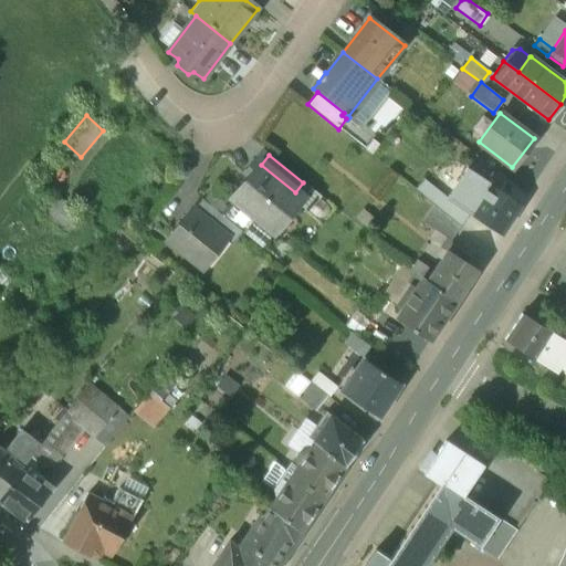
[(295,192),(261,165),(232,199),(266,227),(295,192)]
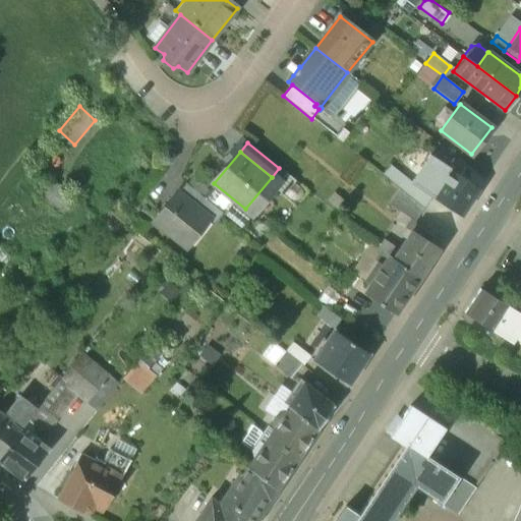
[(450,169),(429,156),(424,163),(426,165),(415,182),(432,195),(449,170),(450,169)]
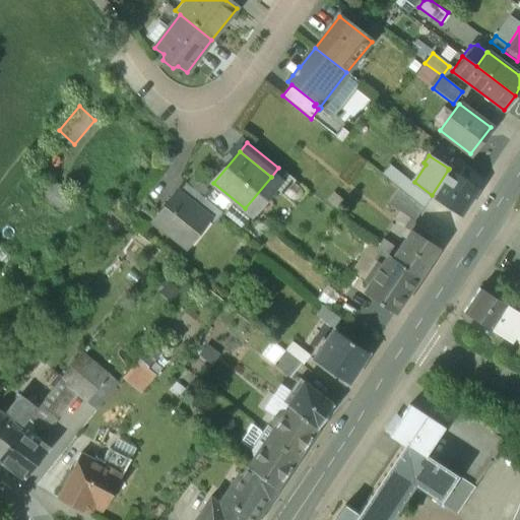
[(414,182),(390,165),(381,174),(398,188),(420,205),(424,207),(432,195),(414,182)]
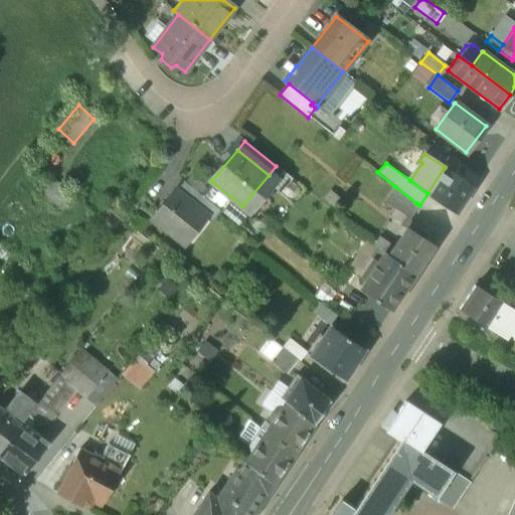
[(473,187),(444,168),(427,193),(456,212),(473,187)]
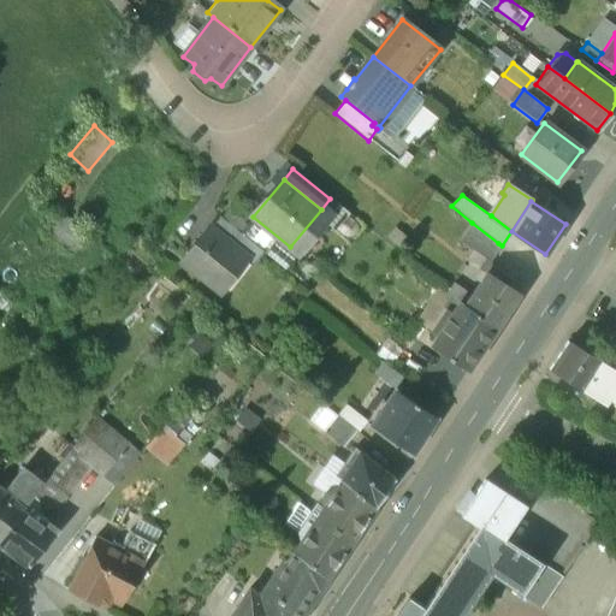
[(87,235),(60,215),(47,234),(73,253),(87,235)]
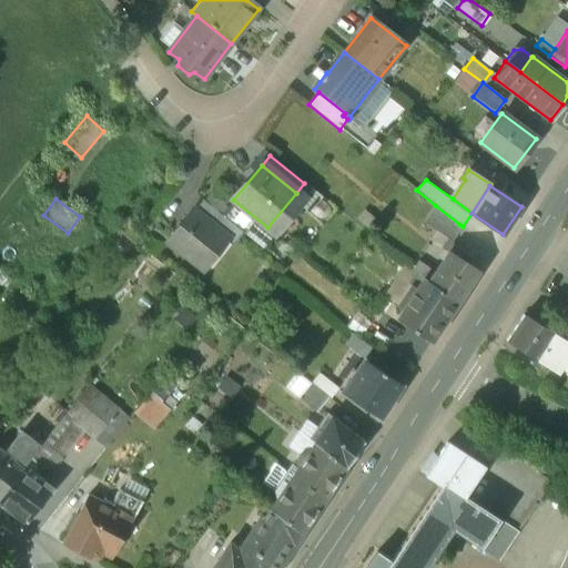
[(243,232),(202,200),(193,211),(227,239),(226,241),(232,245),(243,232)]
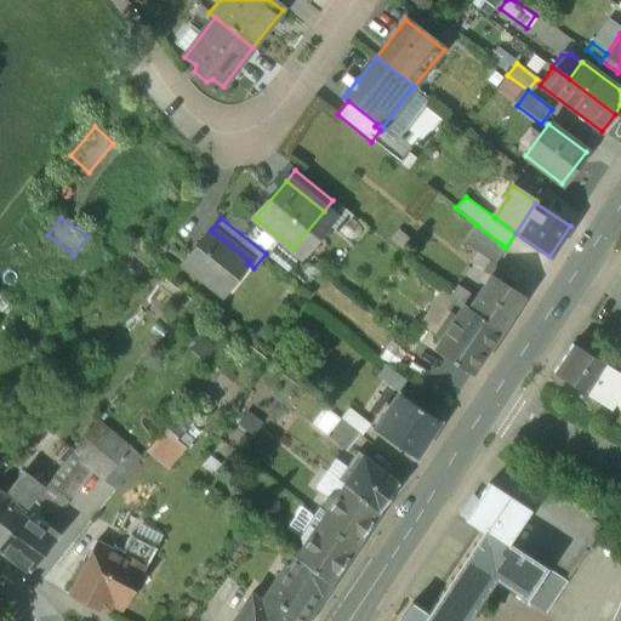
[(502,245),(476,224),(463,241),(493,261),(502,245)]
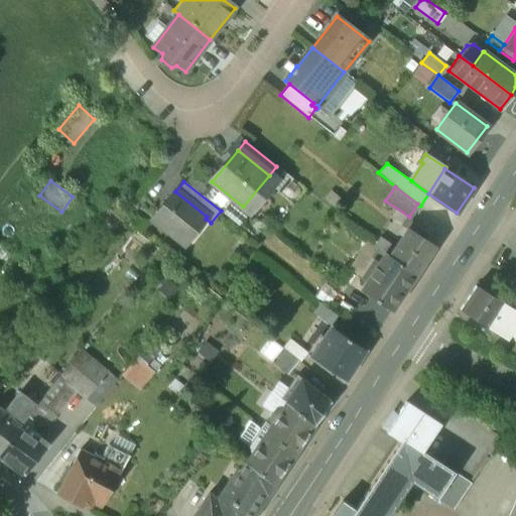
[(175,191),(173,190),(151,219),(177,240),(188,227),(195,232),(206,219),(207,217),(175,191)]
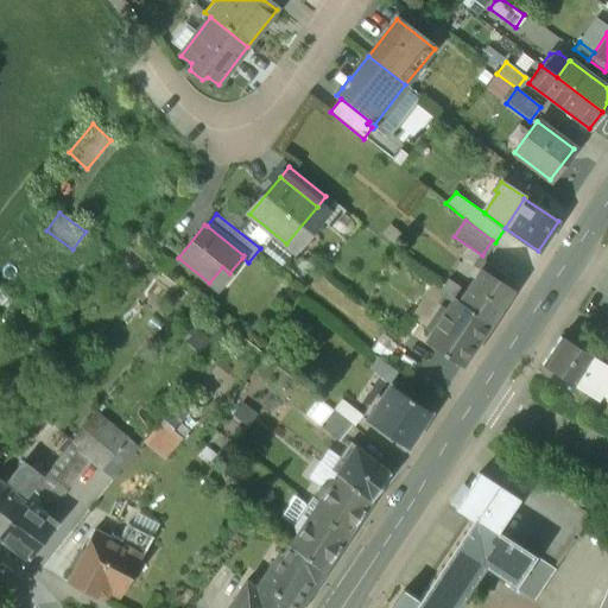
[(466,292),(458,303),(489,324),(512,290),(481,270),(466,292)]
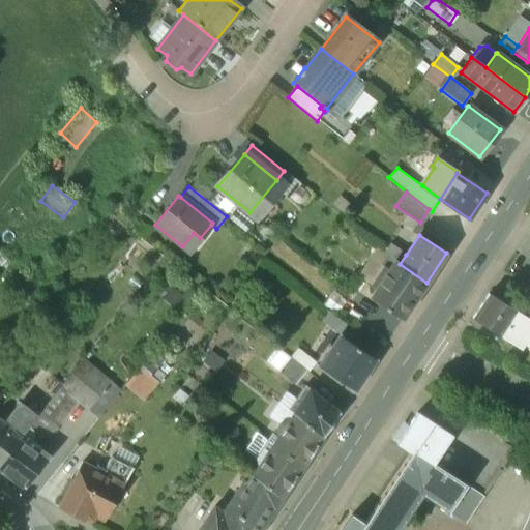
[(406,255),(389,244),(384,252),(400,264),(406,255)]
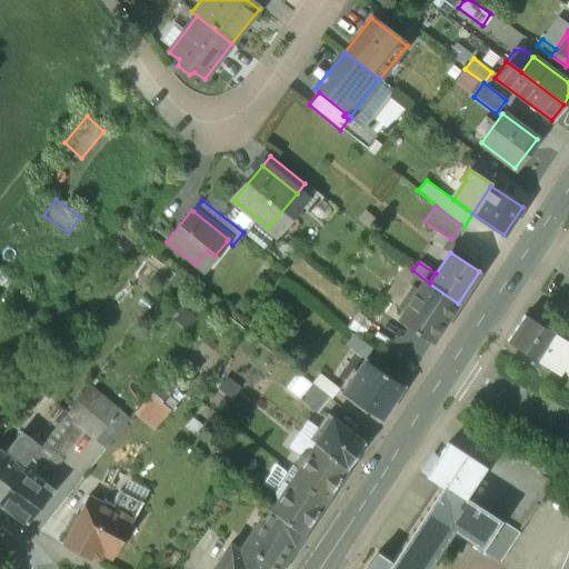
[(429,283),(425,280),(417,290),(412,287),(398,308),(403,311),(398,320),(432,343),(458,303),(429,283)]
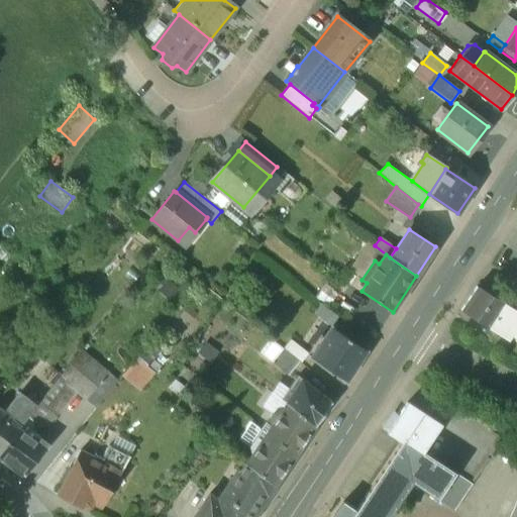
[(516,313),(477,287),(460,311),(507,342),(516,326),(516,313)]
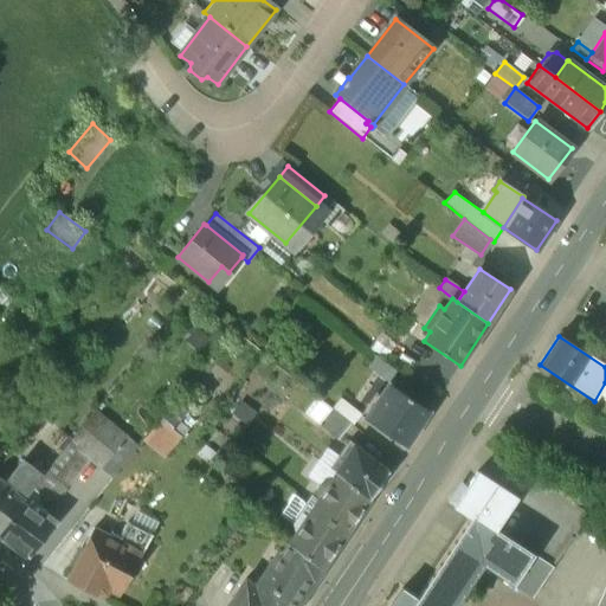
[(429,412),(387,385),(365,419),(403,444),(406,445),(429,412)]
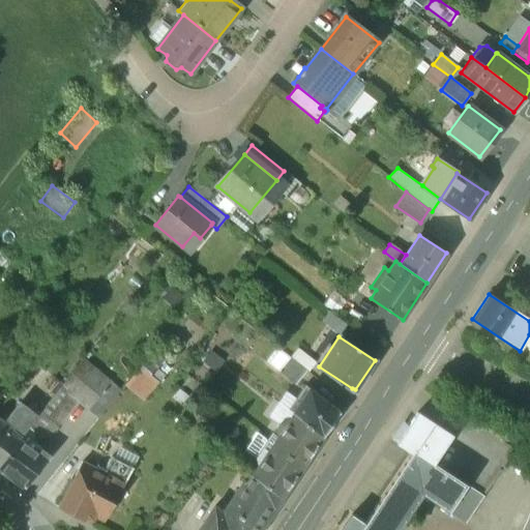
[(315,363),(297,349),(290,358),(305,371),(307,373),(315,363)]
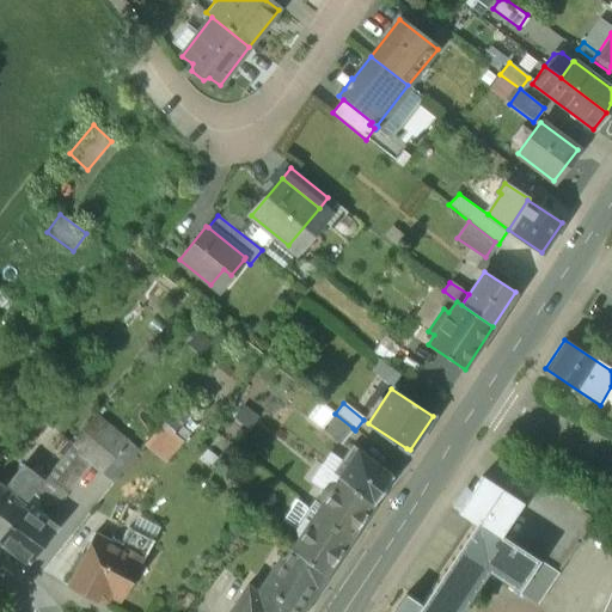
[(353,428),(335,414),(322,430),(340,445),(353,428)]
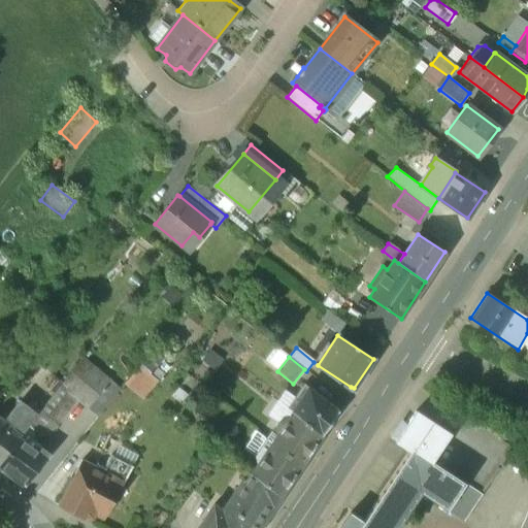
[(61,386),(78,399),(98,416),(118,392),(80,362),(61,386)]
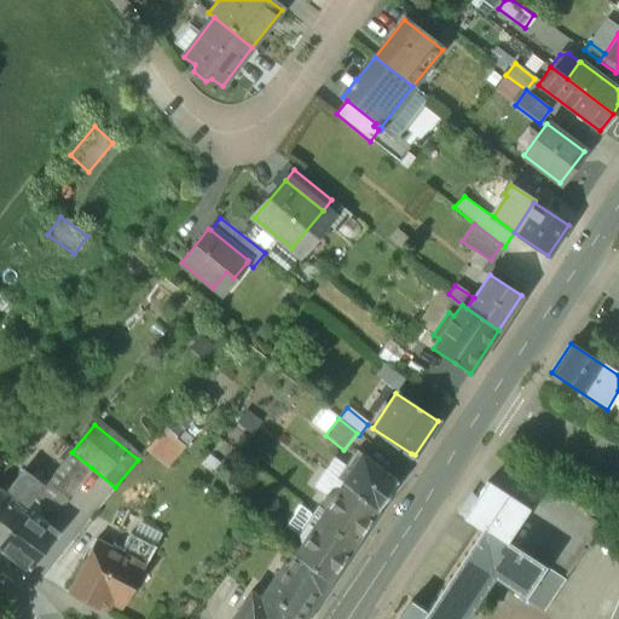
[(165,431),(150,447),(162,456),(172,464),(185,447),(165,431)]
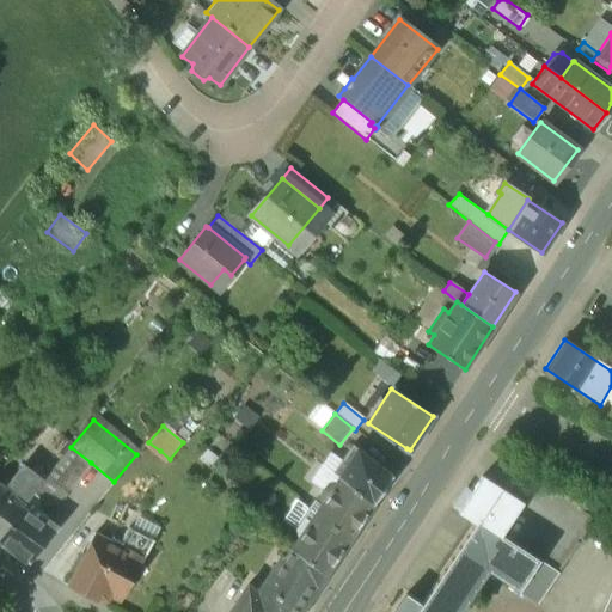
[(160,451),(148,442),(146,446),(158,454),(160,451)]
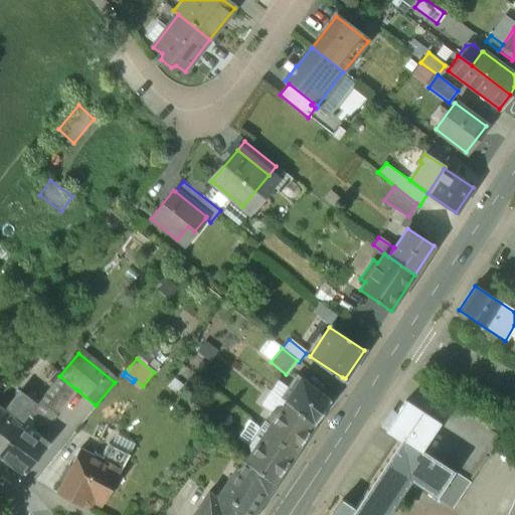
[(330,401),(297,375),(281,398),(285,401),(314,424),(330,401)]
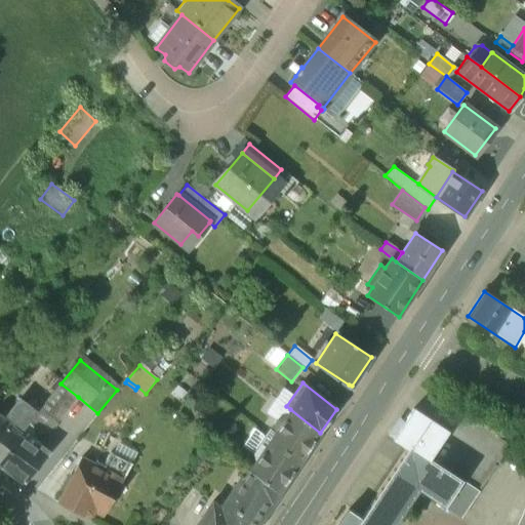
[(61,384),(32,418),(33,419),(23,433),(27,436),(33,427),(40,433),(44,434),(47,433),(49,432),(78,397),(61,384)]
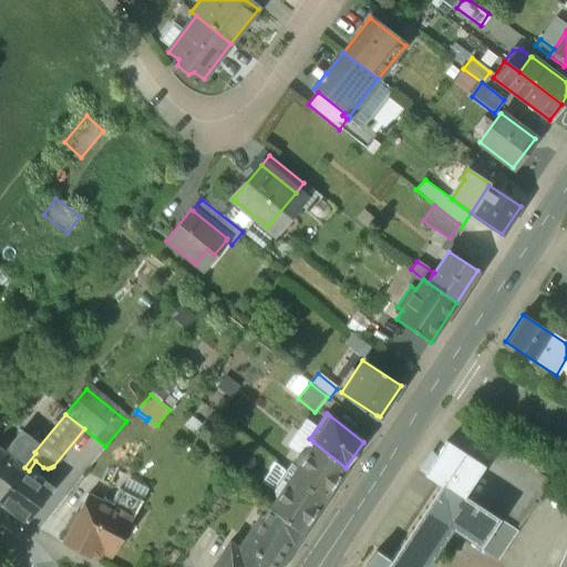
[(191,418),(186,423),(195,431),(199,425),(191,418)]
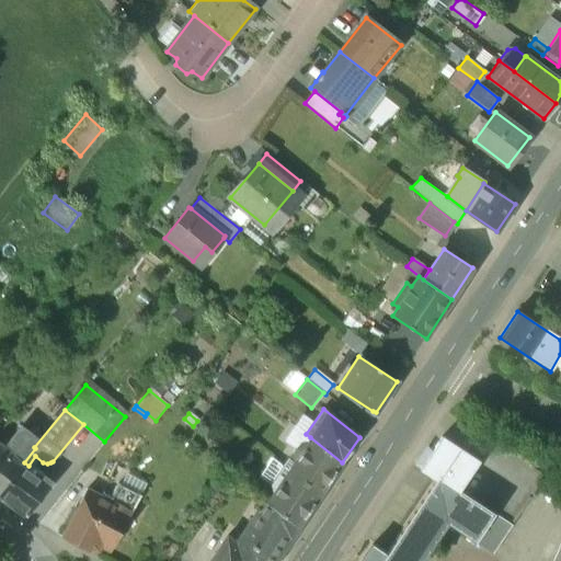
[(21,437),(9,453),(23,464),(24,462),(35,448),(34,447),(21,437)]
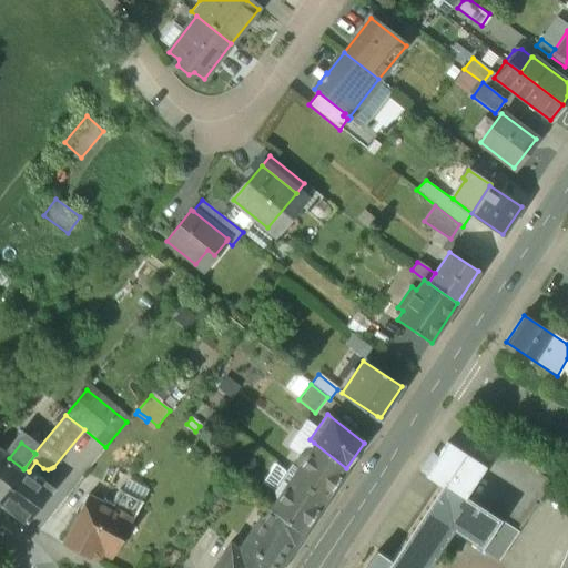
[(307,454),(305,453),(298,454),(286,473),(324,501),(346,468),(314,443),(307,454)]
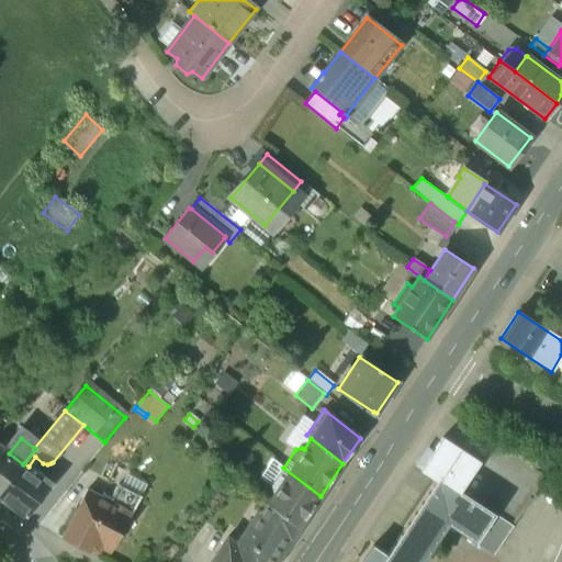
[(476,462),(441,438),(433,451),(427,448),(416,464),(422,468),(420,469),(436,480),(456,493),(457,491),(476,462)]
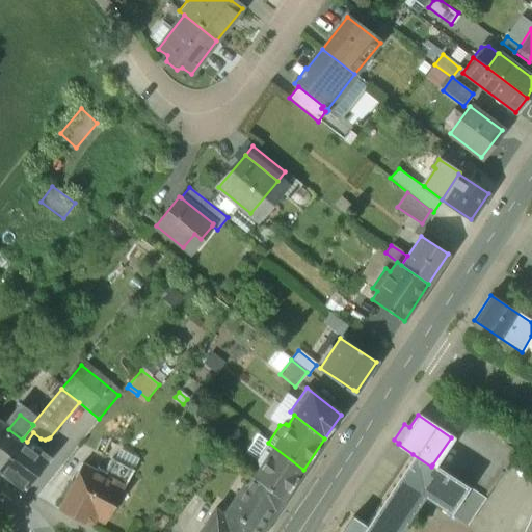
[(0,467),(22,440),(8,429),(0,423),(0,467)]
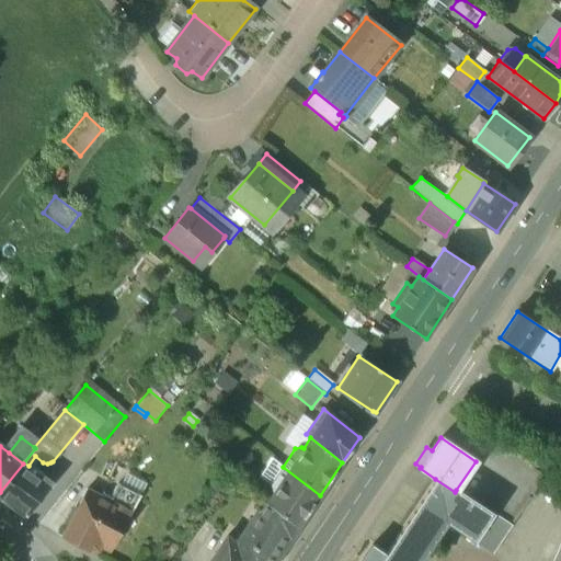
[(23,464),(0,492),(0,496),(27,516),(54,483),(29,466),(24,462),(23,464)]
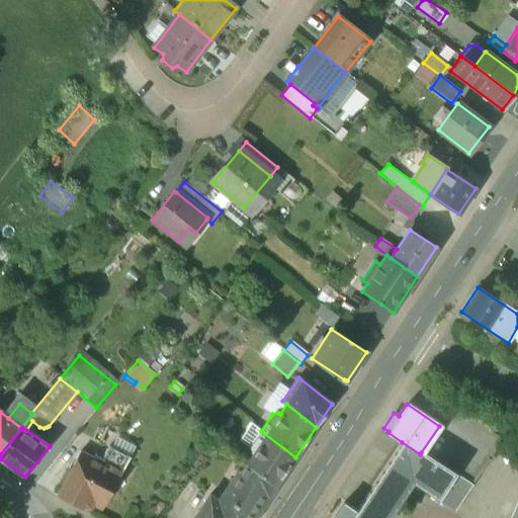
[(295,457),(261,431),(250,447),(250,453),(252,454),(246,464),(275,488),(295,457)]
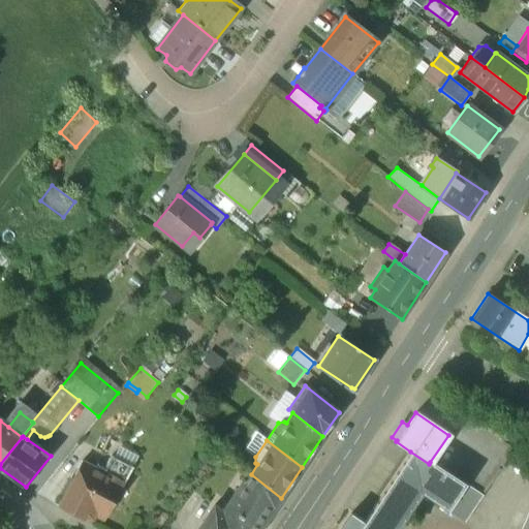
[(395,528),(421,491),(447,509),(464,484),(430,462),(429,464),(410,452),(363,523),(350,515),(341,528),(340,528),(395,528)]
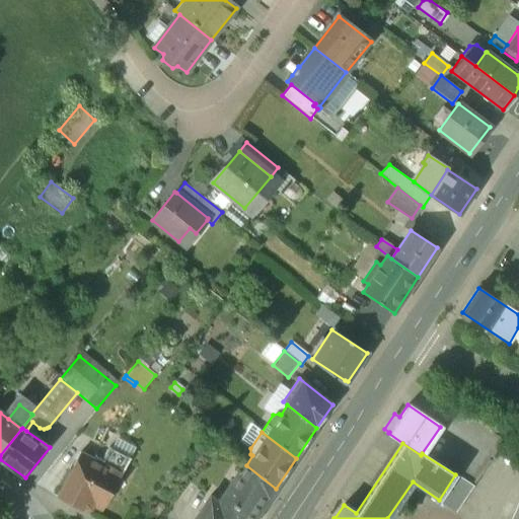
[(131,459),(109,448),(101,463),(123,474),(131,459)]
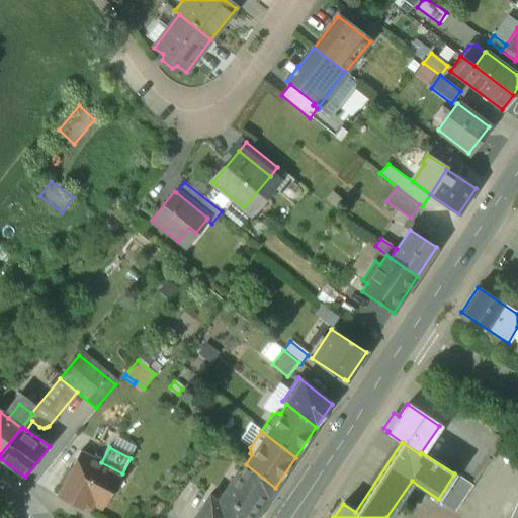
[(81,451),(57,497),(85,512),(91,510),(94,506),(102,510),(122,473),(101,462),(81,451)]
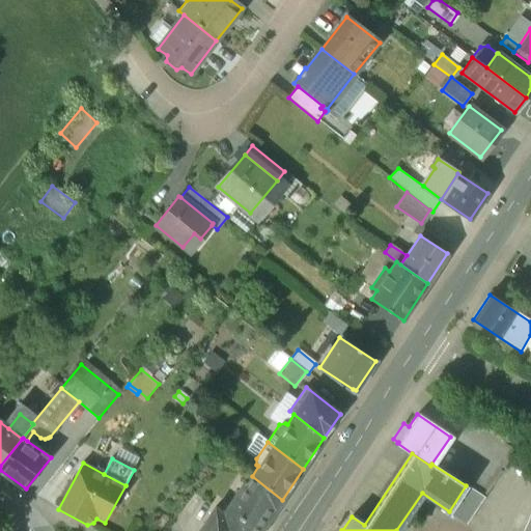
[(245,481),(223,513),(215,508),(200,530),(260,530),(282,500),(252,476),(247,483),(245,481)]
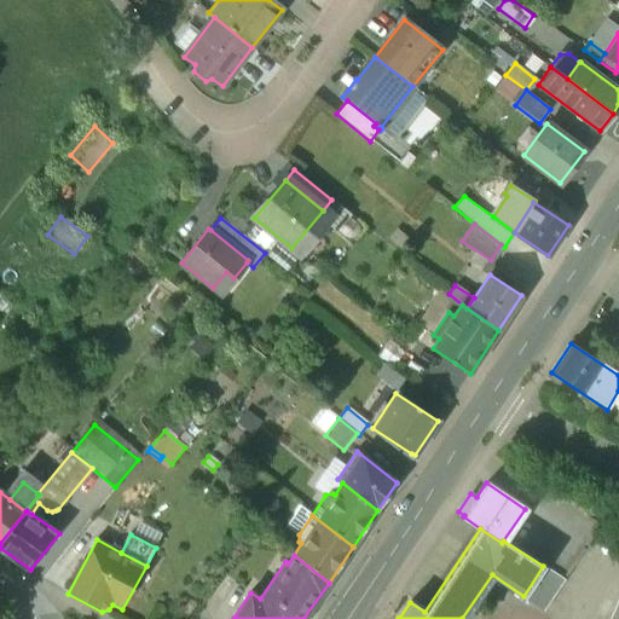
[(543,566),(524,596),(544,609),(563,580),(543,566)]
